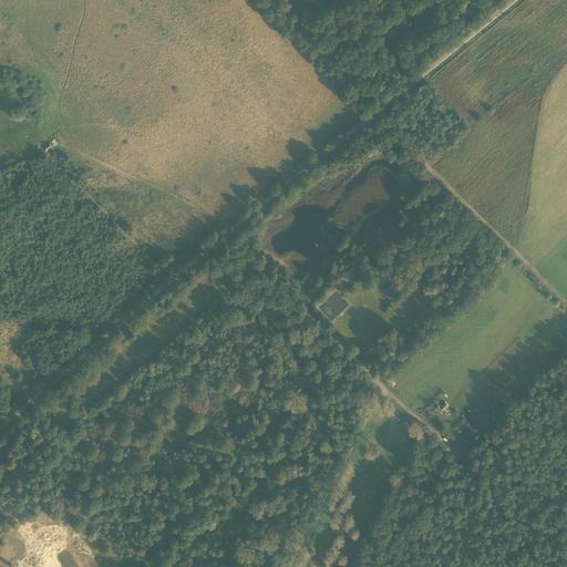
[(41,146),(45,152),(53,147),(49,141),(41,146)]
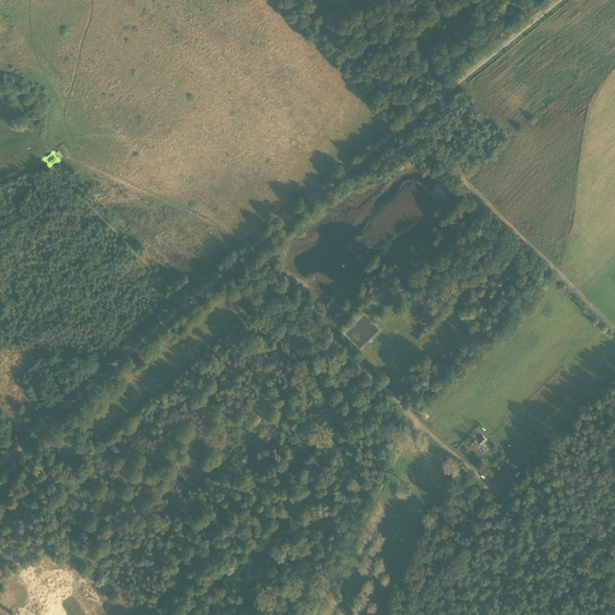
[(425,308),(419,314),(428,320),(431,316),(429,314),(430,312),(425,308)]
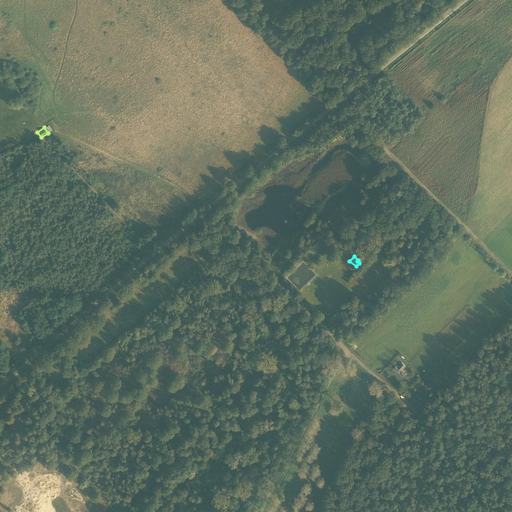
[(339,316),(332,323),(334,325),(341,318),(339,316)]
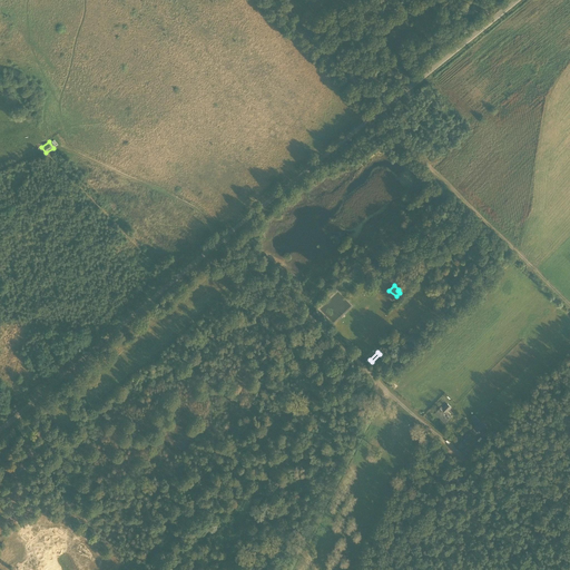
[(442,408),(441,406),(435,413),(445,422),(451,416),(448,412),(452,408),(448,403),(442,408)]
